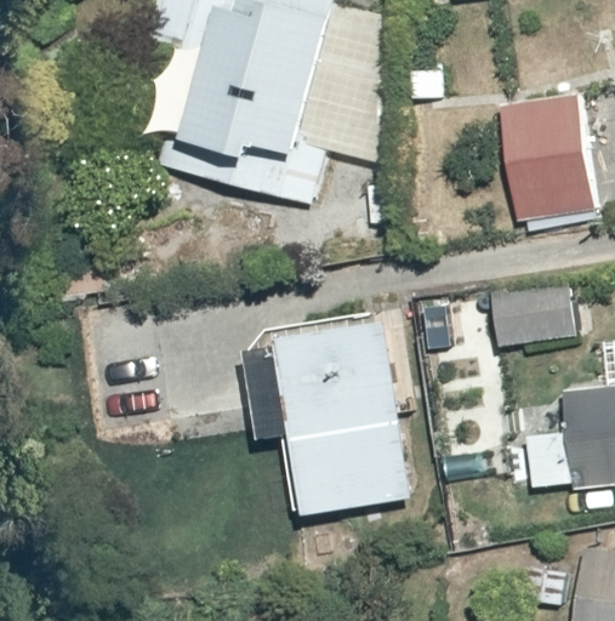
[(155,0),(117,113),(223,149),(214,178),(306,211),(325,154),(352,164),(403,18),(348,0),(155,0)]
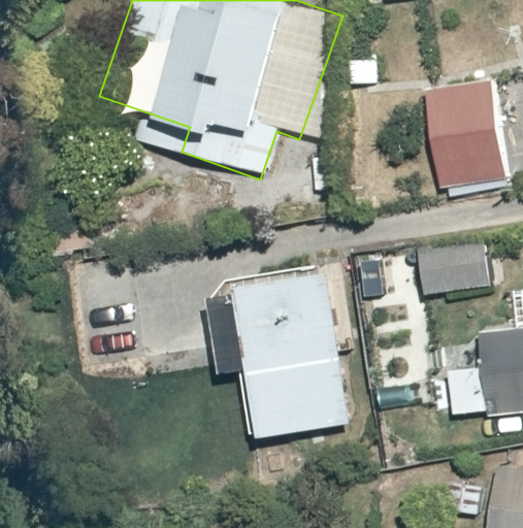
[(499,79),(421,85),(429,187),(443,186),(444,196),(508,192),(499,79)]
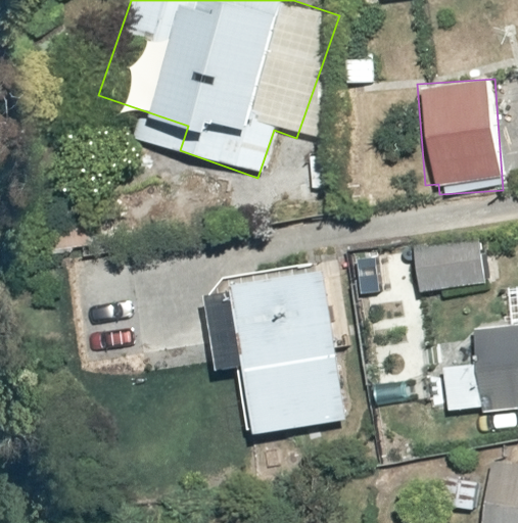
[(379,242),(380,288),(488,285),(486,239),(379,242)]
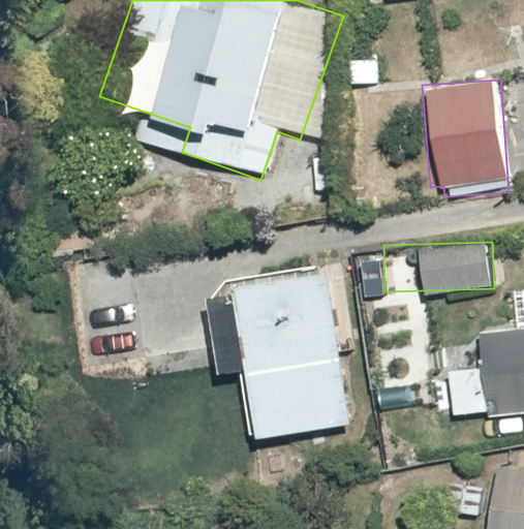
[(228,285),(230,299),(208,302),(218,373),(241,369),(251,439),(349,425),(327,271),(228,285)]
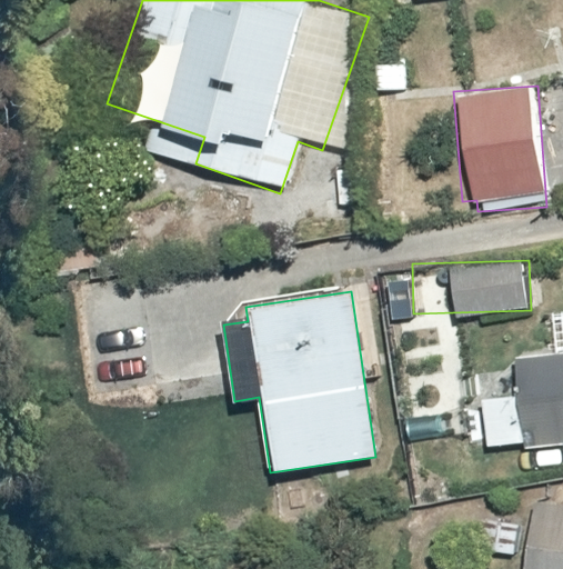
[(510,368),(460,369),(461,415),(481,415),(482,448),(523,446),(523,452),(562,451),(562,472),(562,345),(509,347),(510,368)]
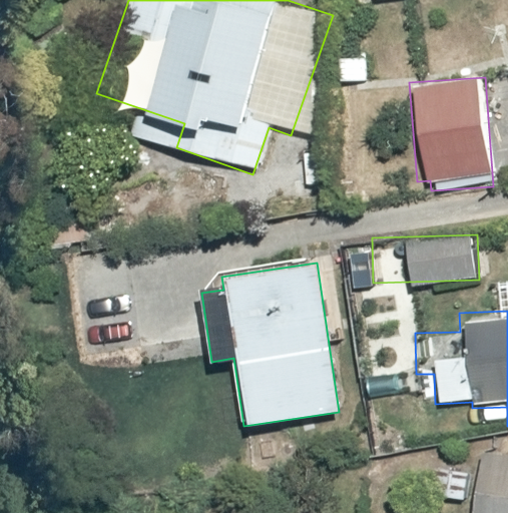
[(507,512),(507,456),(477,453),(470,512),(507,512)]
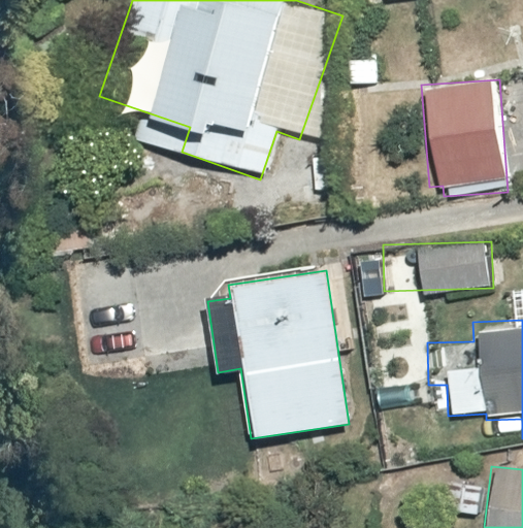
All buildings are outlined.
